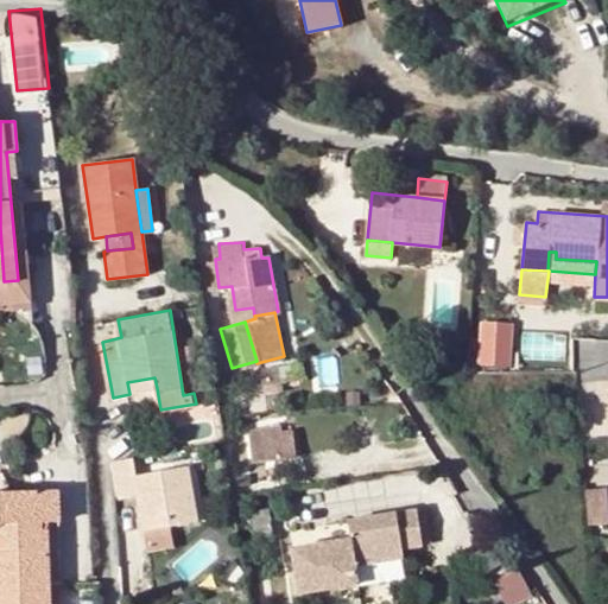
[(501,351),(468,350),(467,372),(501,370),(501,351)]
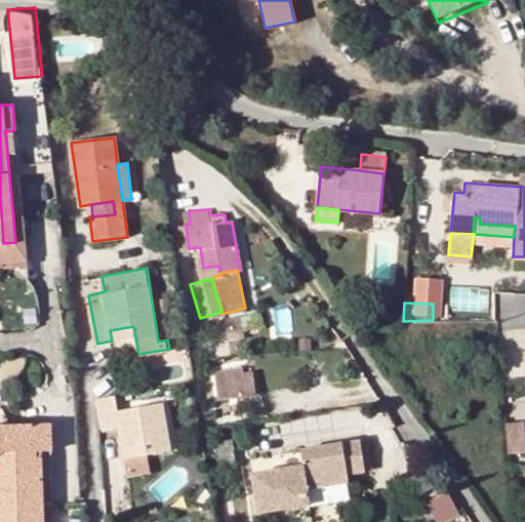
[(112,340),(135,335),(133,326),(110,330),(112,340)]
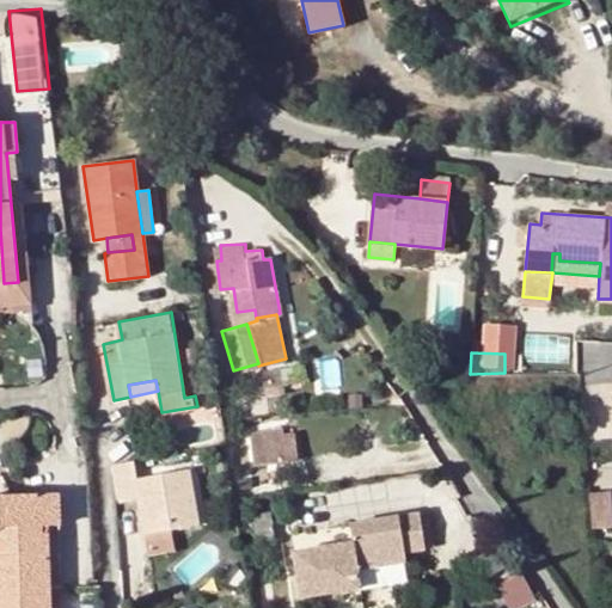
[(292,433),(273,435),(277,460),(295,458),(292,433)]
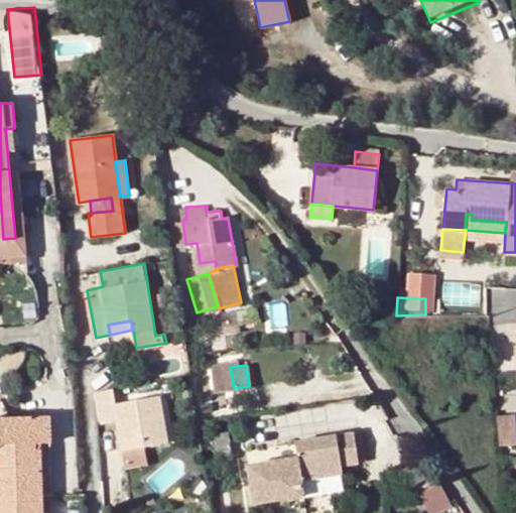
[(117,402),(114,386),(98,389),(102,421),(118,419),(122,438),(143,435),(138,398),(117,402)]
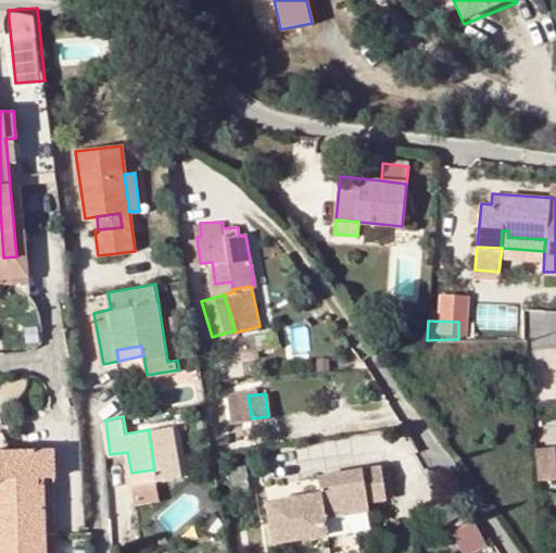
[(173,426),(149,429),(154,469),(156,481),(180,476),(173,426)]
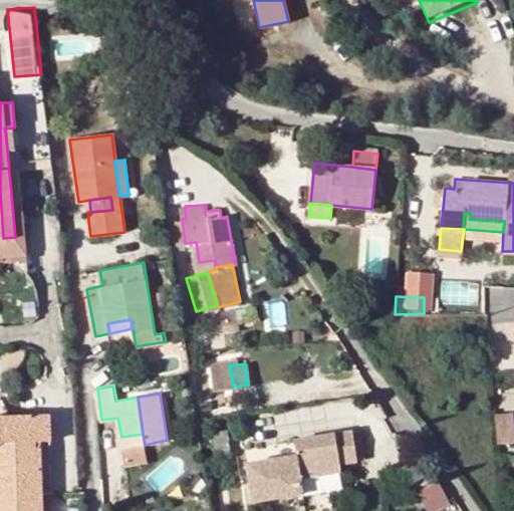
[(513,409),(499,410),(499,438),(513,437),(513,409)]
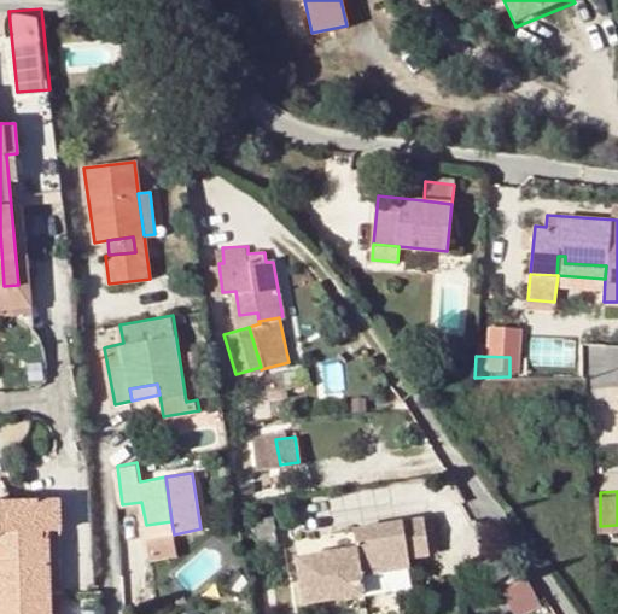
[(45,537),(45,530),(44,498),(0,500),(0,592),(51,591),(50,537),(45,537)]
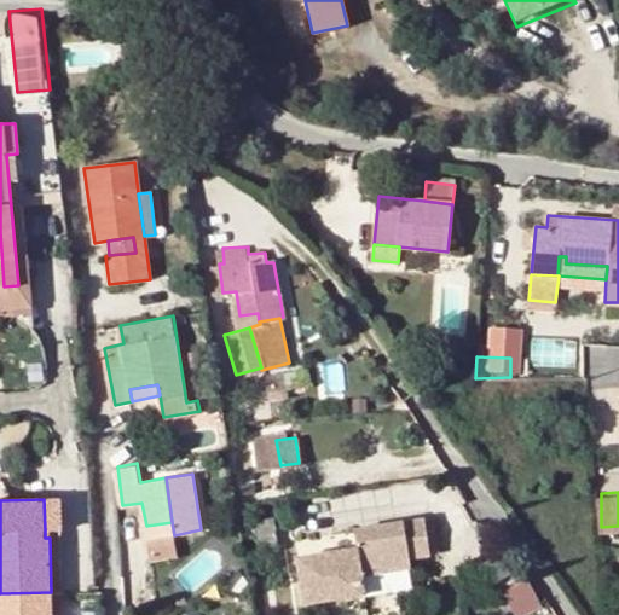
[(59,499),(44,499),(45,531),(61,531),(59,499)]
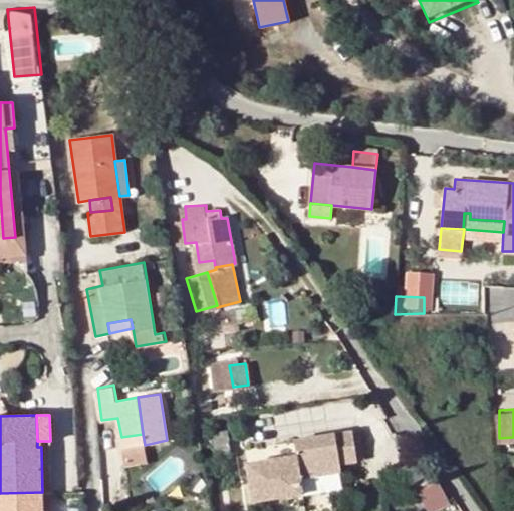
[(213,447),(229,445),(227,430),(211,432),(213,447)]
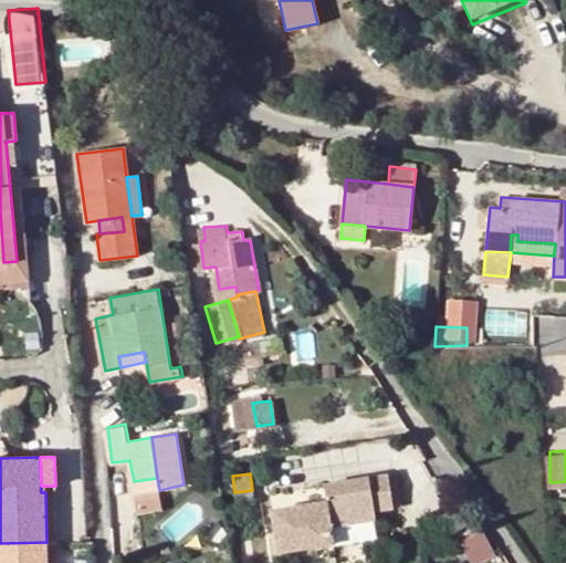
[(326,503),(272,511),(278,553),(332,545),(329,527),(375,520),(374,511),(394,509),(388,476),(342,482),(343,491),(324,493),(326,503)]
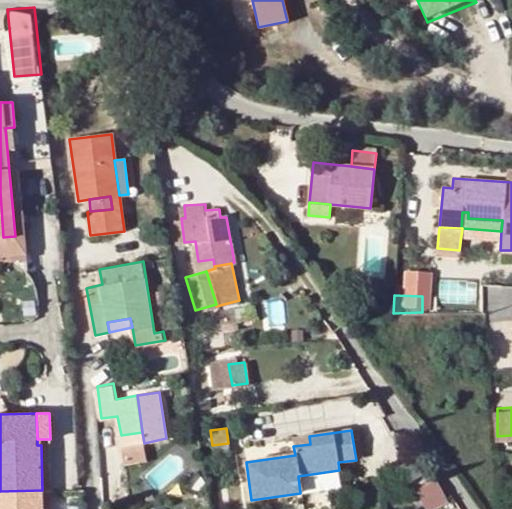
[(142,432),(121,435),(125,463),(146,459),(142,432)]
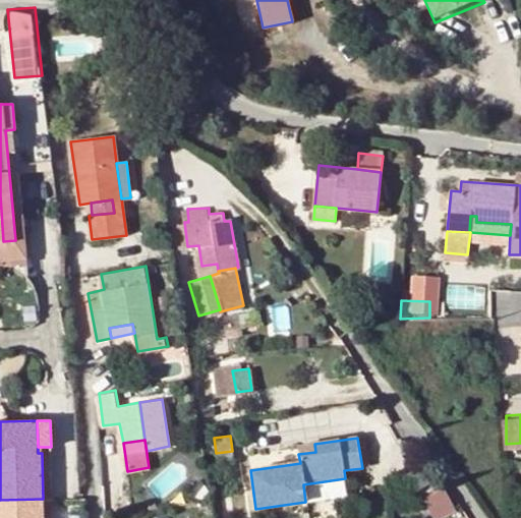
[(314,444),(298,447),(298,454),(315,452),(314,444)]
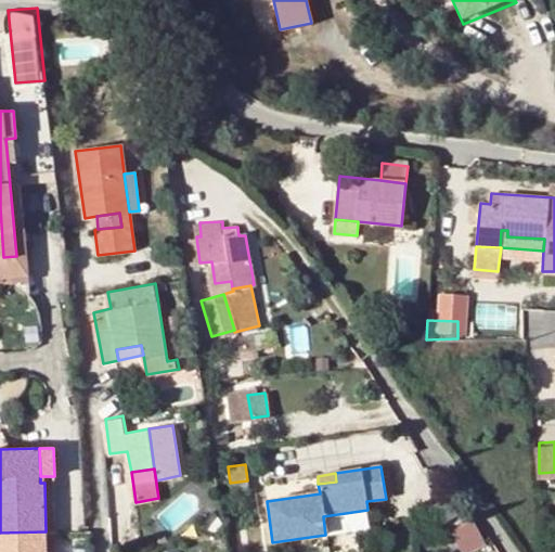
[(247,480),(230,483),(231,492),(248,489),(247,480)]
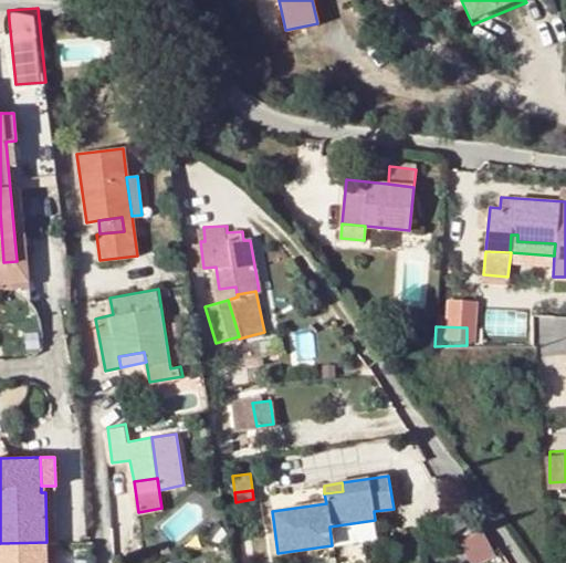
[(358,524),(348,525),(349,535),(359,533),(358,524)]
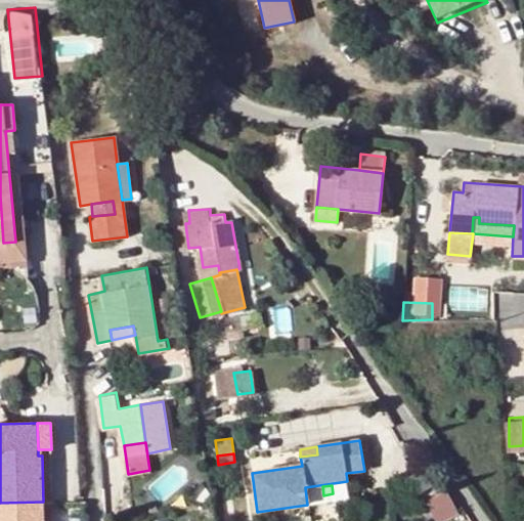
[(450,486),(429,497),(441,520),(462,510),(450,486)]
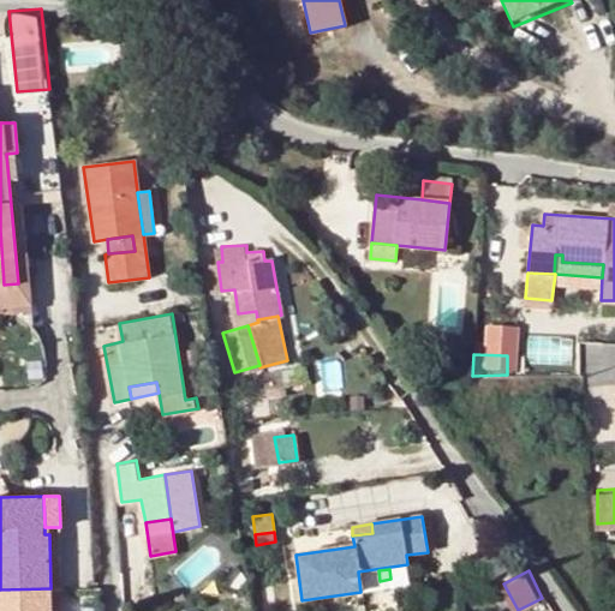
[(52,610),(51,588),(0,589),(0,610),(52,610)]
